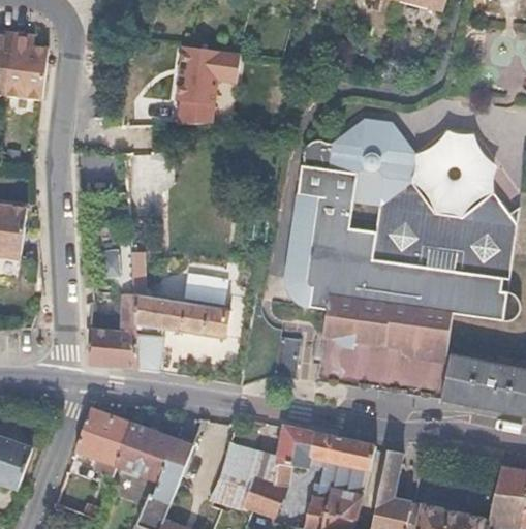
[(441,11),(444,0),(396,0),(396,1),(441,11)]
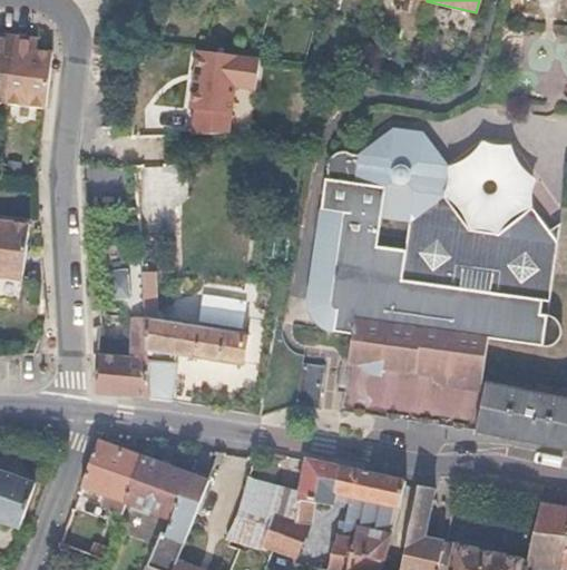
[(0,102),(3,102),(3,101),(11,35),(0,32),(0,102)]
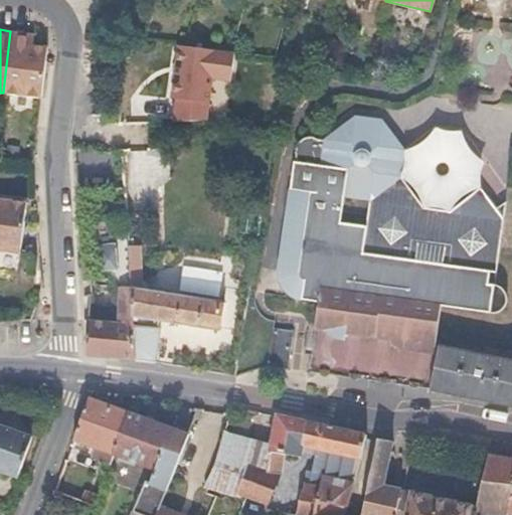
[(32,43),(32,33),(26,33),(10,31),(3,92),(39,96),(45,45),(32,43)]
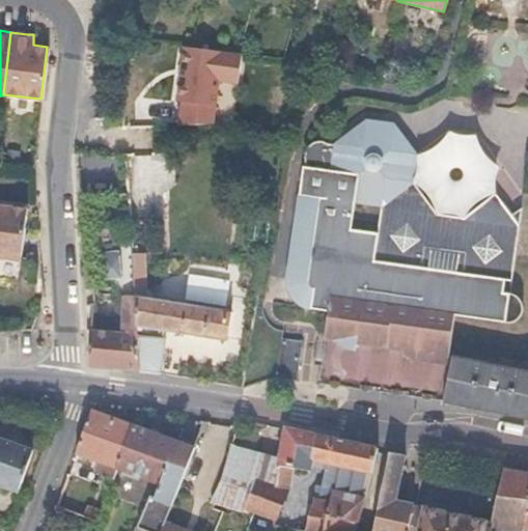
[(331,144),(323,143),(317,138),(312,139),(307,140),(305,149),(303,164),(294,219),(283,285),(285,295),(289,299),(296,303),(312,307),(328,309),(320,362),(383,372),(383,376),(417,382),(417,378),(434,381),(437,355),(439,344),(442,317),(456,320),(459,314),(508,322),(512,290),(518,248),(523,205),(511,214),(495,193),(462,215),(461,223),(433,219),(434,215),(433,211),(410,179),(415,152),(393,121),(366,117),(333,140),(331,144)]
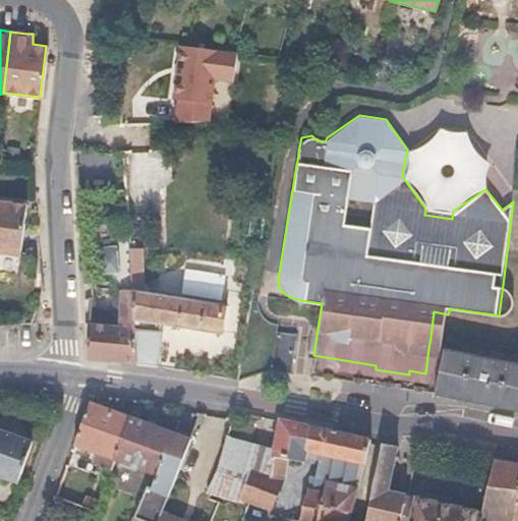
[(447,129),(441,126),(438,132),(435,136),(430,141),(424,146),(417,150),(410,151),(410,156),(411,164),(409,173),(407,178),(416,185),(421,190),(424,194),(428,203),(432,210),(439,209),(447,209),(453,211),(458,213),(460,209),(463,204),(467,197),(472,193),(480,189),(487,186),(487,181),(486,175),(488,168),(491,162),(487,159),(480,155),(475,148),(471,142),(468,136),(467,129),(461,130),(454,131),(447,129)]
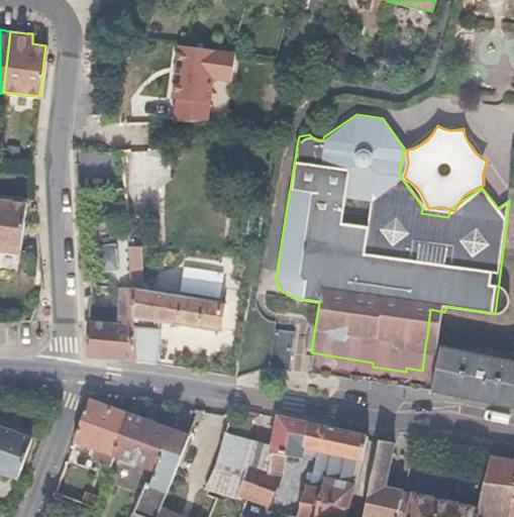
[(28,201),(12,199),(0,197),(0,251),(21,254),(28,201)]
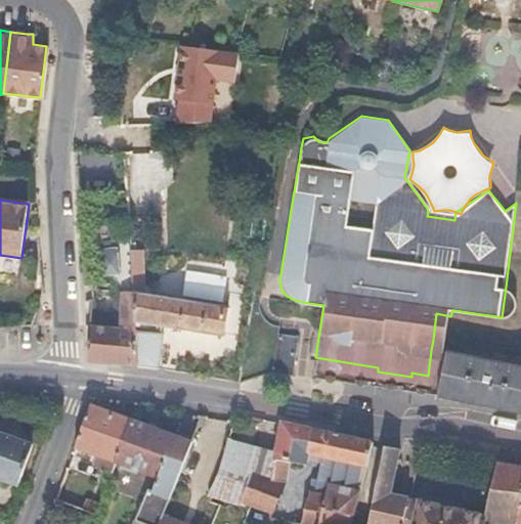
[(514,311),(515,304),(514,296),(506,287),(502,317),(506,317),(514,311)]
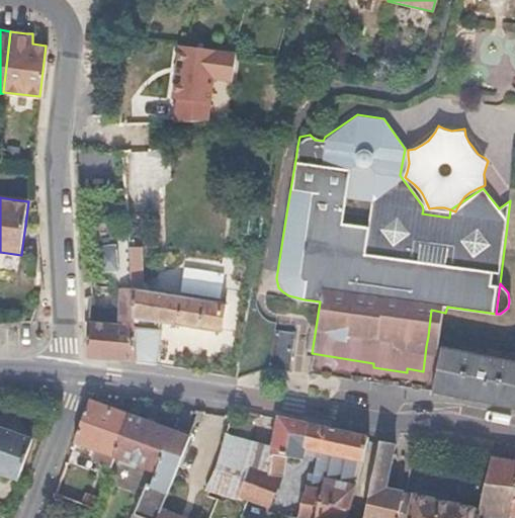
[(134,362),(130,286),(115,288),(116,323),(89,320),(89,358),(114,360),(134,362)]
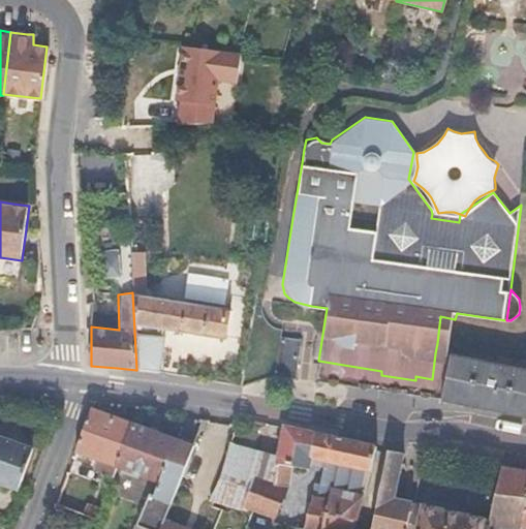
[(224,338),(228,309),(132,292),(136,370),(150,372),(160,373),(165,335),(162,334),(163,329),(224,338)]
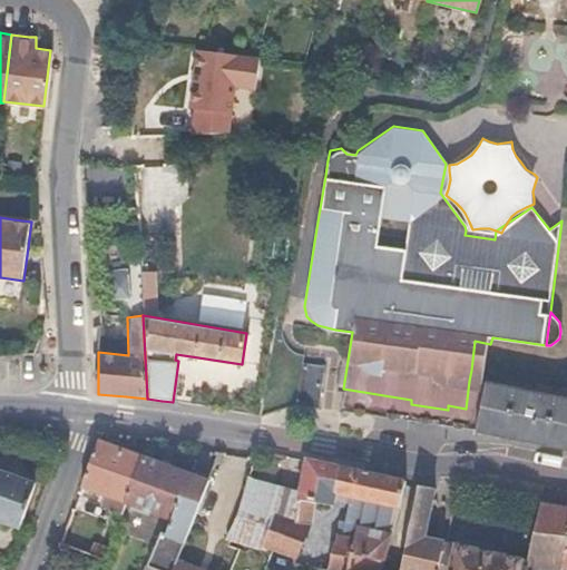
[(486,373),(490,344),(475,341),(471,370),(486,373)]
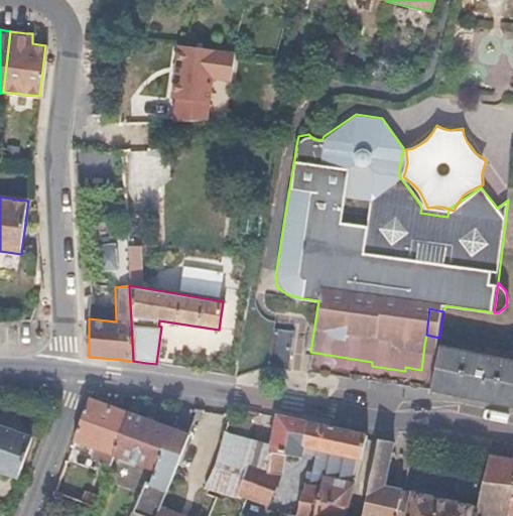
[(286,369),(292,330),(271,327),(266,365),(286,369)]
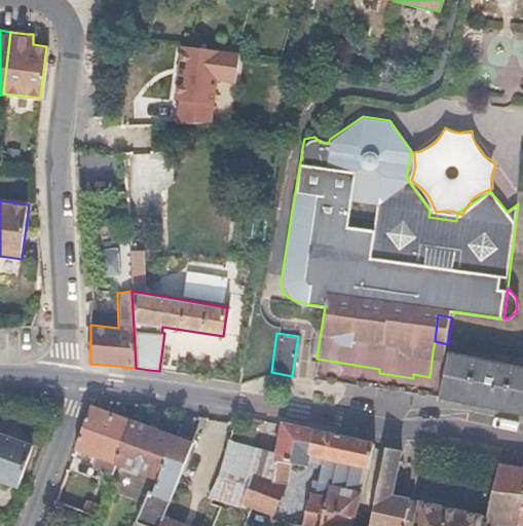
[(447,354),(448,344),(435,341),(433,351),(447,354)]
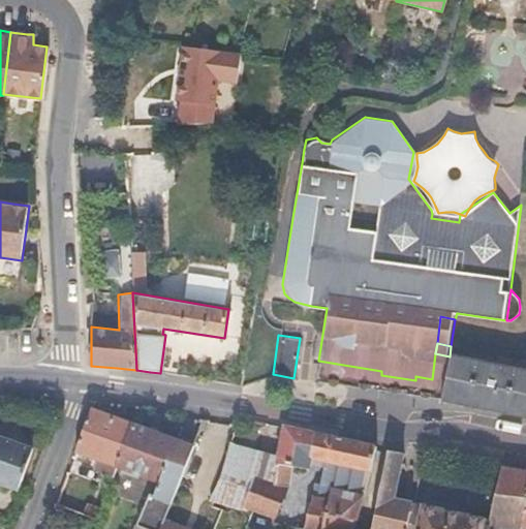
[(446,382),(452,356),(450,356),(435,353),(432,379),(446,382)]
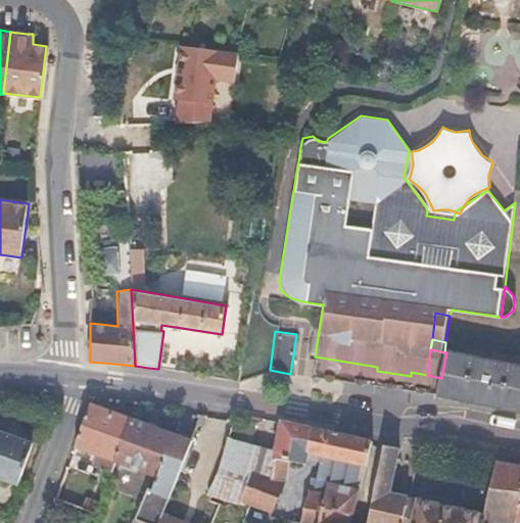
[(519,368),(446,352),(441,378),(436,394),(466,401),(519,412),(519,368)]
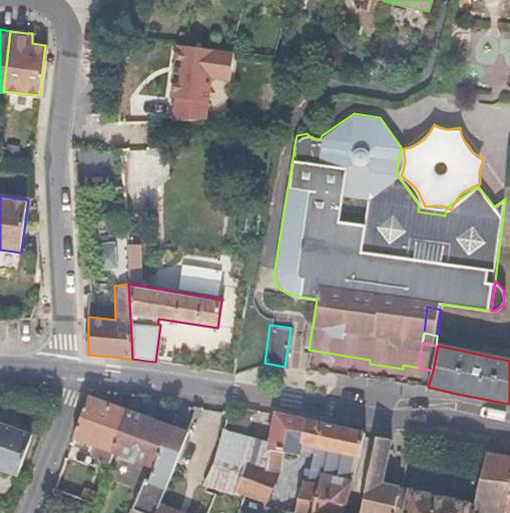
[(403,369),(370,364),(370,360),(309,350),(305,369),(417,386),(419,368),(403,365),(403,369)]
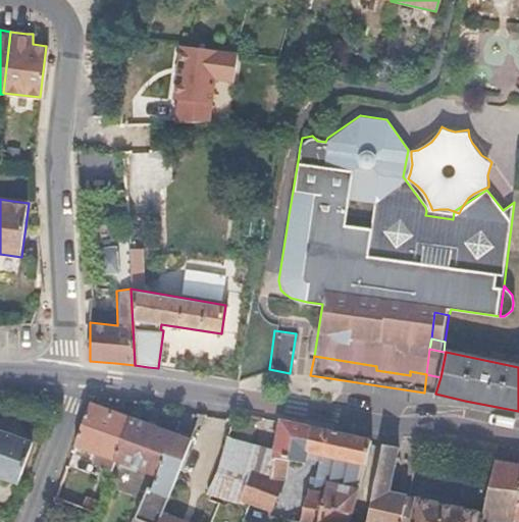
[(435,394),(440,377),(426,374),(424,393),(435,394)]
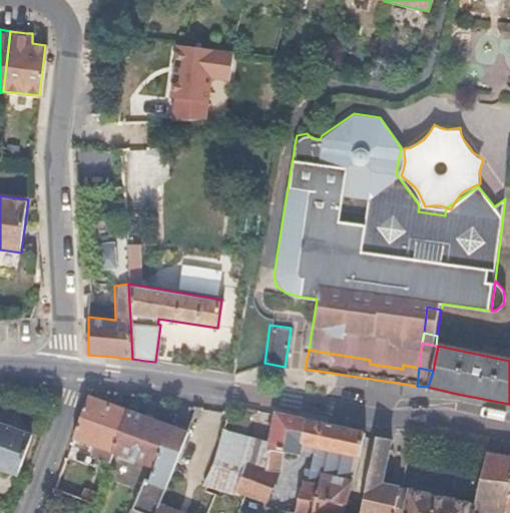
[(111,454),(127,414),(86,398),(69,441),(93,450),(88,462),(106,468),(111,454)]
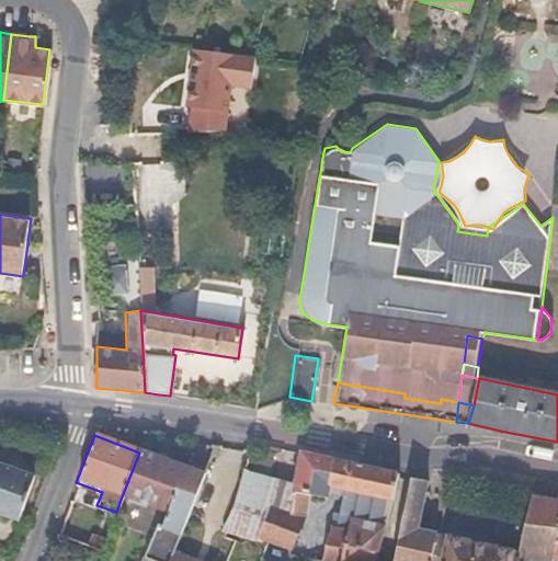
[(168,560),(198,488),(203,477),(173,466),(139,453),(122,496),(162,513),(156,530),(151,528),(138,560),(168,560)]
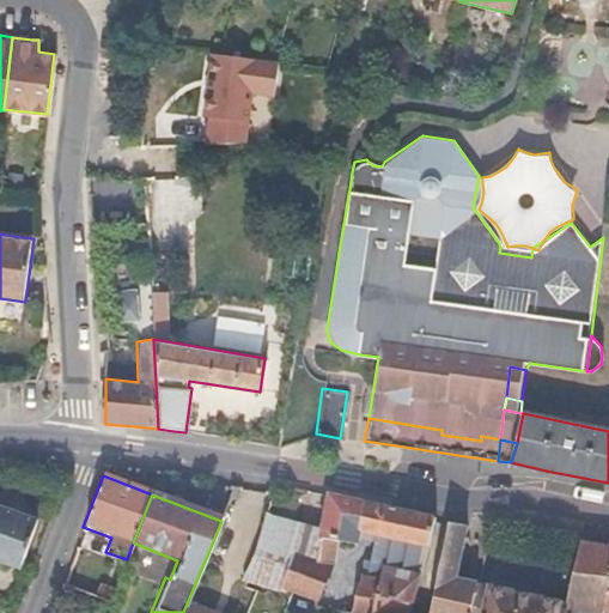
[(349,533),(358,502),(320,495),(311,539),(346,547),(349,533)]
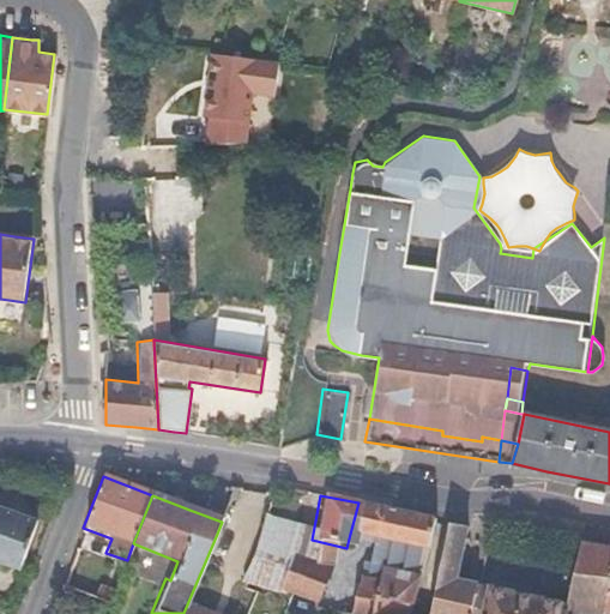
[(412,575),(432,518),(376,506),(358,503),(350,534),(386,542),(380,570),(412,575)]
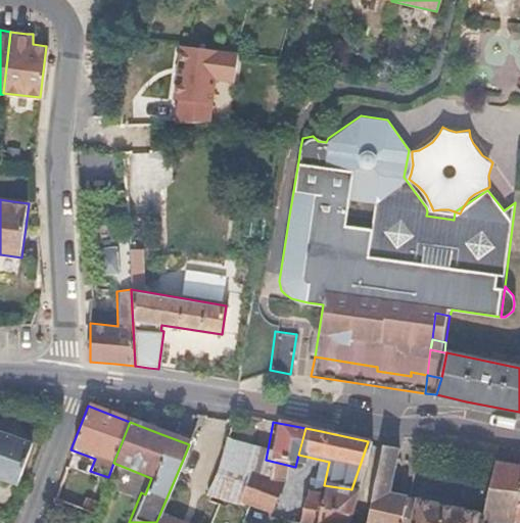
[(0,480),(13,486),(28,448),(0,436),(0,480)]
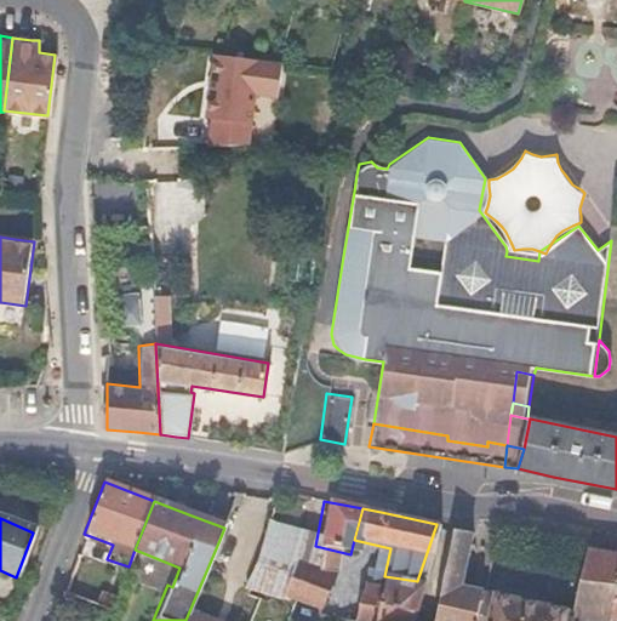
[(228,542),(235,524),(227,522),(224,528),(220,540),(228,542)]
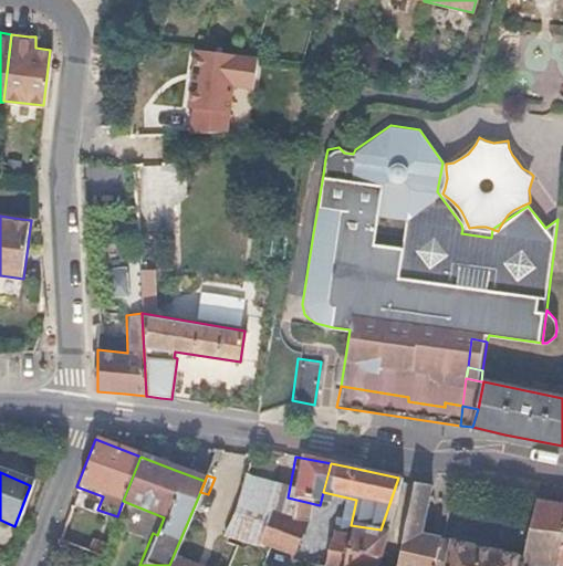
[(223,512),(235,485),(223,480),(212,506),(223,512)]
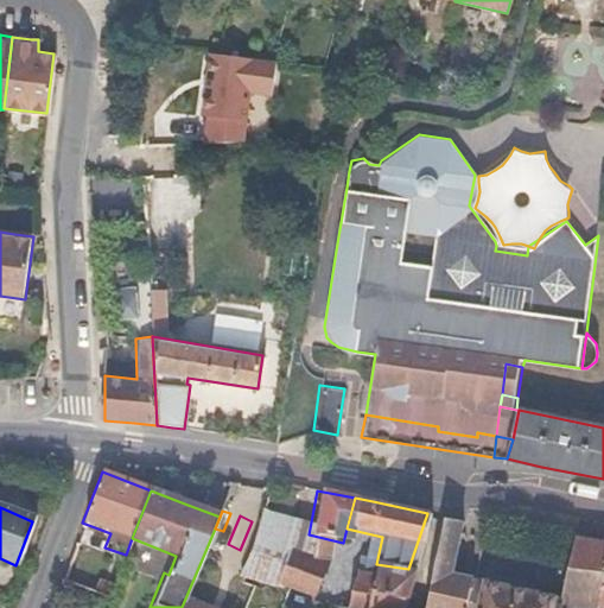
[(269,589),(281,549),(273,549),(280,525),(258,515),(233,575),(269,589)]
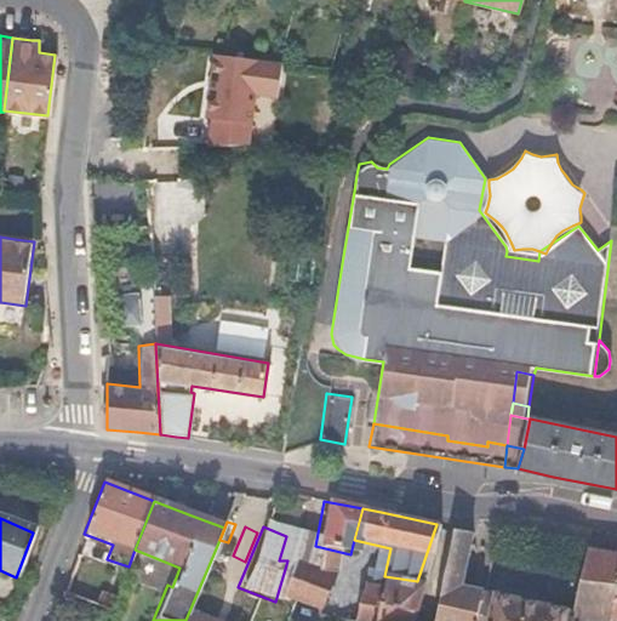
[(566,620),(567,615),(457,588),(469,535),(447,530),(424,620),(566,620)]
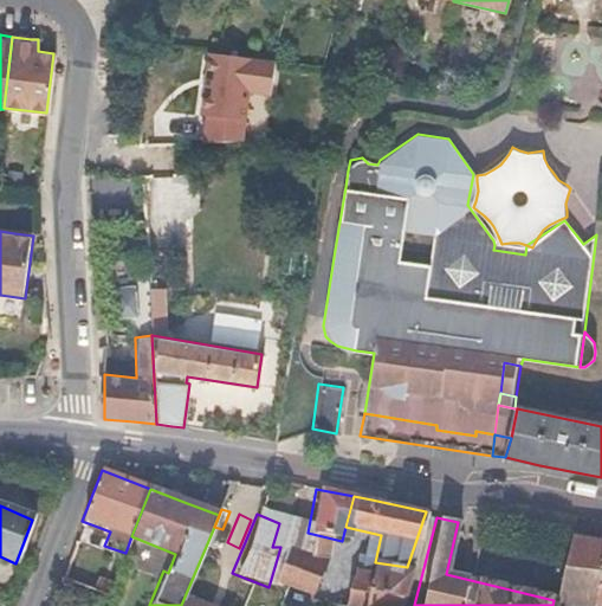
[(304,549),(308,533),(279,523),(272,547),(280,547),(304,549)]
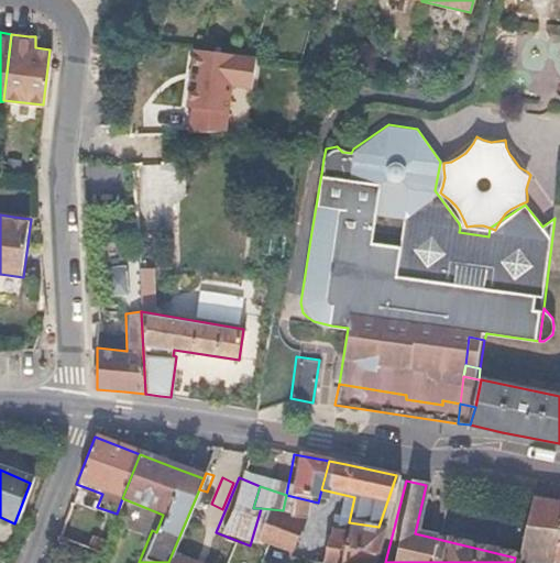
[(535,562),(546,562),(559,507),(559,504),(531,498),(529,499),(524,518),(515,558),(535,562)]
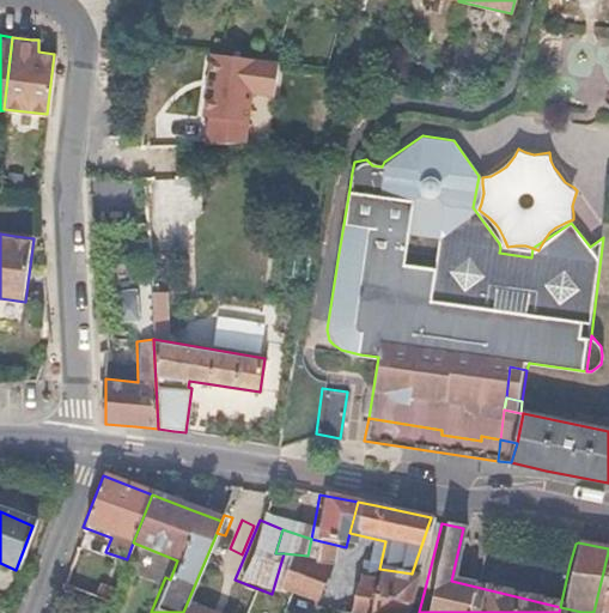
[(608,612),(608,552),(594,612),(608,612)]
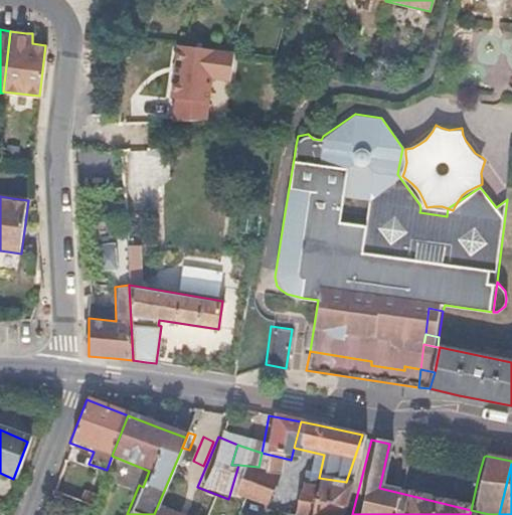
[(258,509),(270,472),(259,467),(238,465),(228,499),(258,509)]
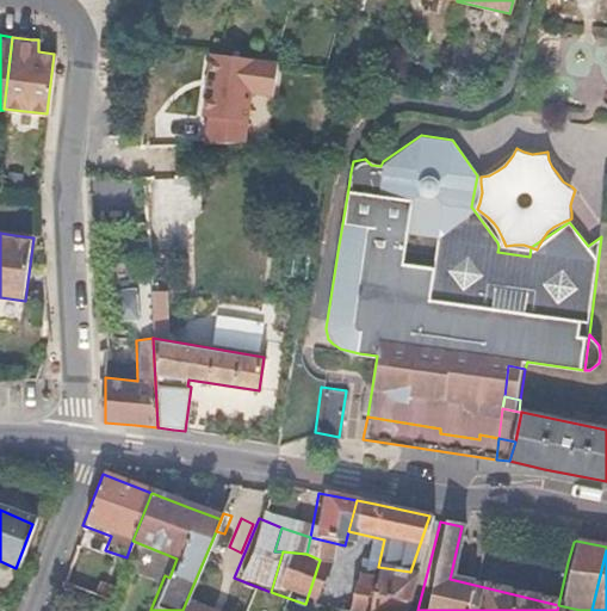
[(397,610),(410,572),(378,567),(373,567),(370,580),(355,579),(353,588),(347,610),(397,610)]
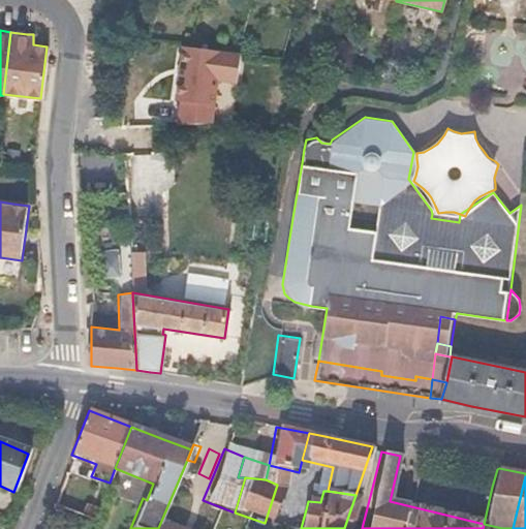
[(301,528),(306,509),(299,508),(298,514),(296,515),(290,514),(286,528),(301,528)]
